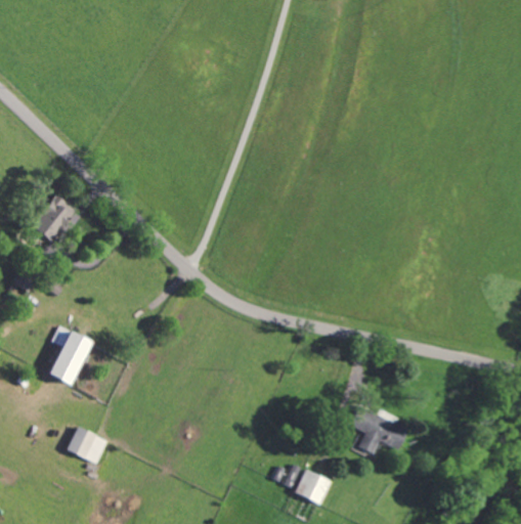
[(77,210),(58,195),(34,226),(52,241),(77,210)]
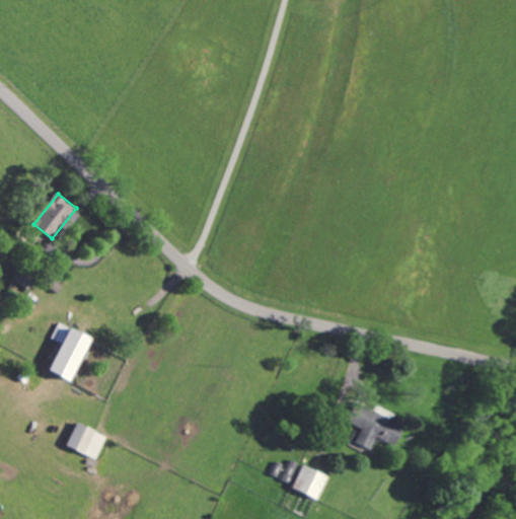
[(48,370),(70,380),(90,337),(60,323),(53,339),(61,343),(48,370)]
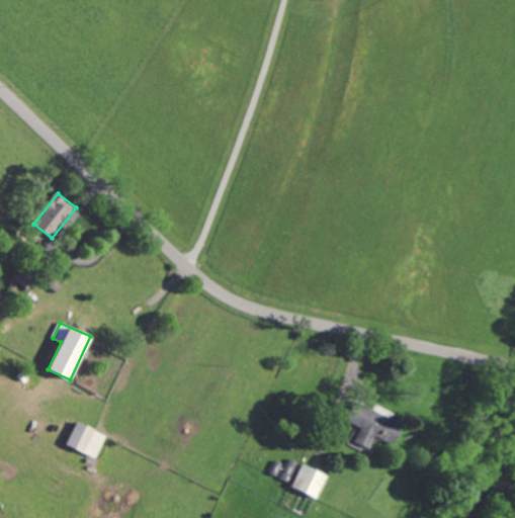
[(396,444),(406,422),(361,403),(352,423),(362,428),(356,441),(370,447),(376,436),(396,444)]
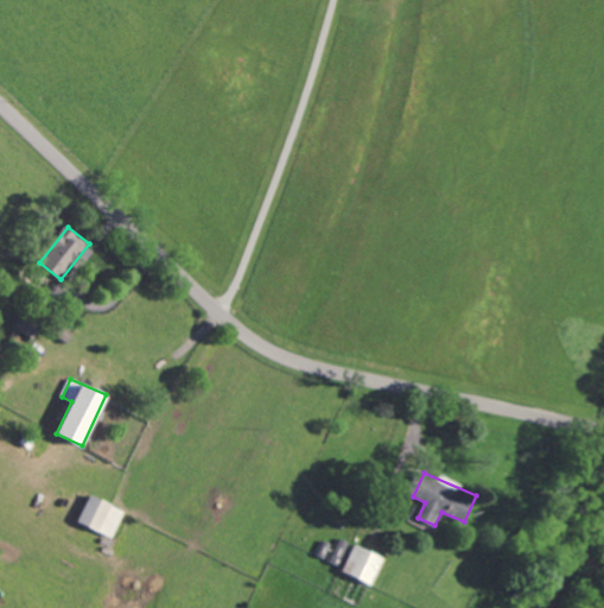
[(114,538),(126,511),(91,495),(80,523),(114,538)]
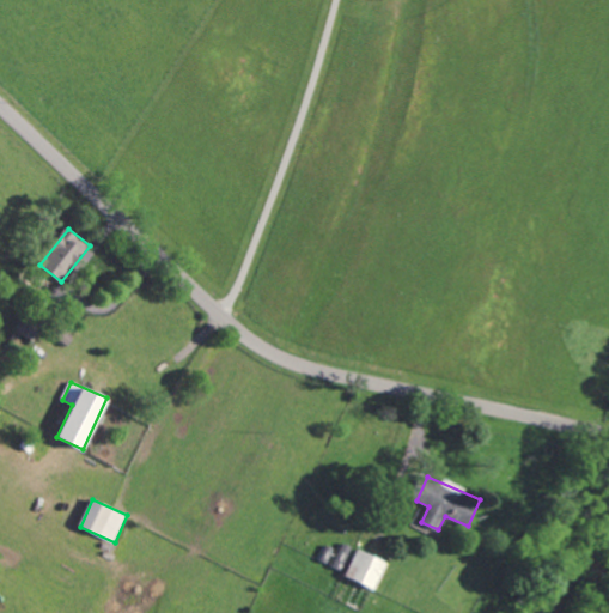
[(347,576),(376,590),(388,563),(359,550),(347,576)]
